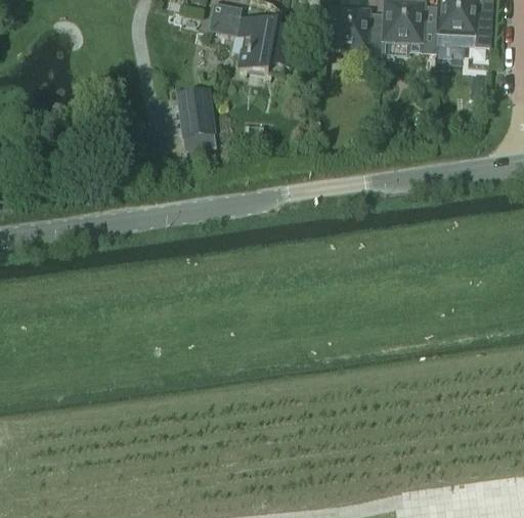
[(424,1),(407,0),(384,0),(383,13),(381,40),(382,40),(421,42),(420,52),(435,53),(436,33),(437,5),(424,5),(424,1)]
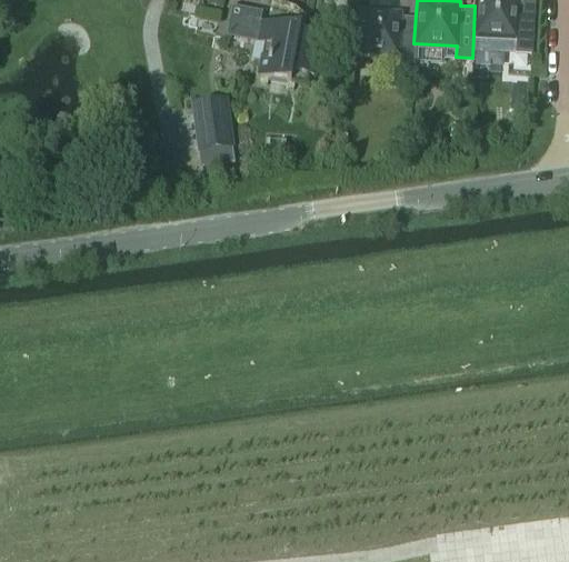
[(475,0),(475,6),(473,36),(516,38),(516,50),(530,50),(530,51),(531,51),(535,0),(475,0)]
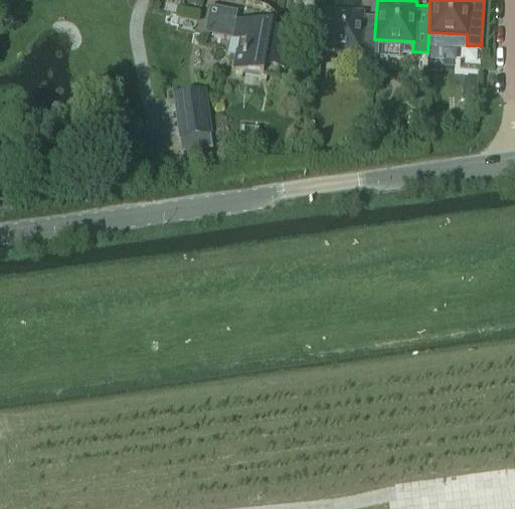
[(277,74),(279,65),(284,66),(290,32),(272,28),(272,25),(233,18),(235,9),(210,4),(205,29),(239,36),(233,67),(263,72),(263,71),(277,74)]
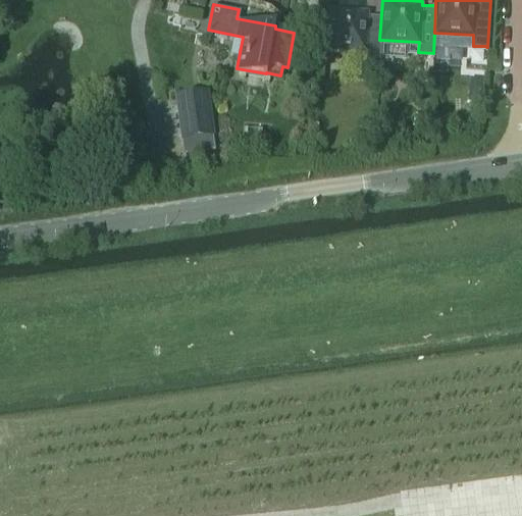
[(381,13),(367,12),(368,8),(327,6),(325,47),(364,49),(364,59),(379,60),(380,40),(379,40),(381,13)]
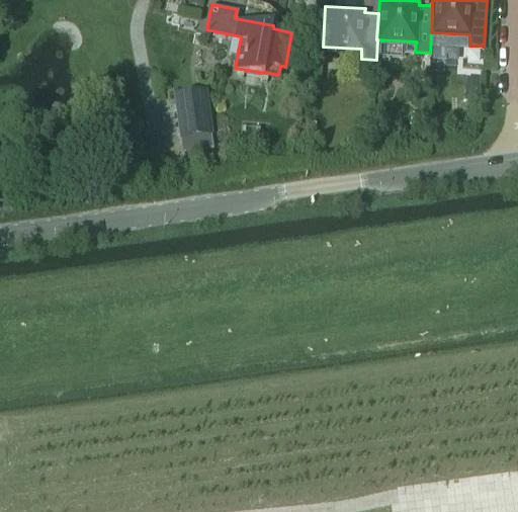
[(180,134),(209,131),(204,89),(175,93),(180,134)]
